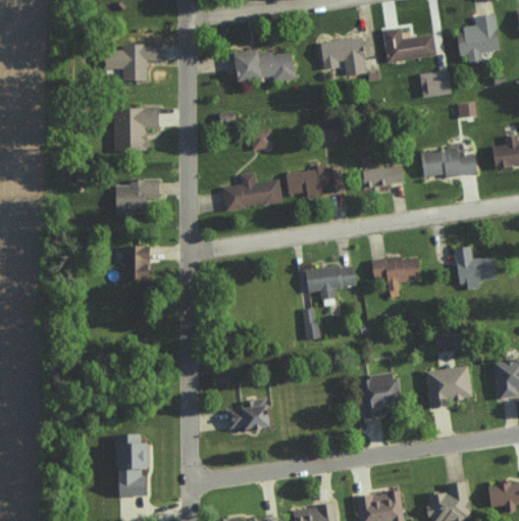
[(474,16),(476,25),(463,27),(463,33),(457,34),(459,56),(468,55),(469,65),(482,63),(481,53),(500,50),(496,14),(474,16)]
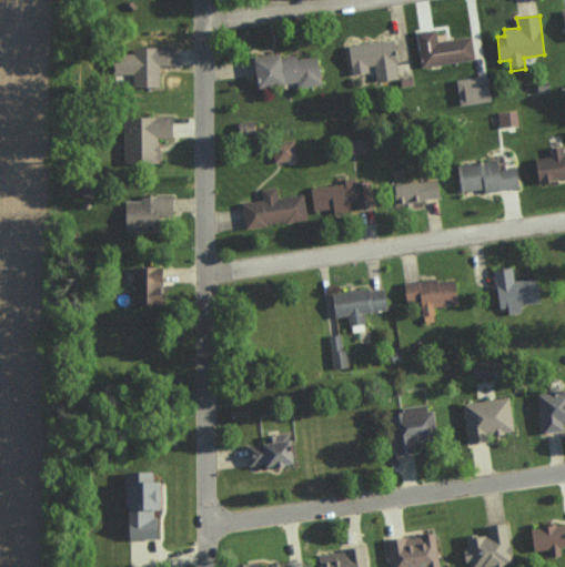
[(472,38),(439,42),(436,30),(416,33),(422,69),(476,60),(472,38)]
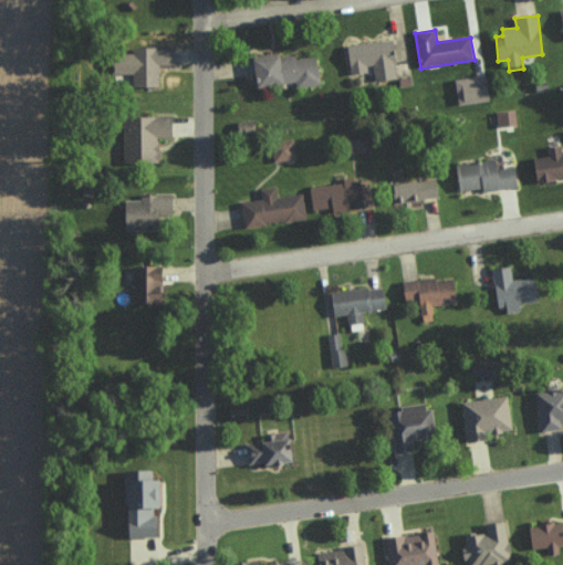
[(374,83),(397,80),(392,40),(346,46),(351,76),(372,73),(374,83)]
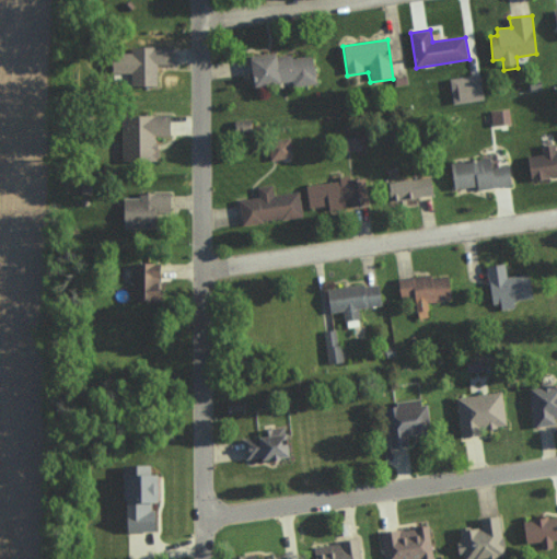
[(173,66),(173,47),(130,48),(130,54),(111,55),(112,74),(130,74),(131,88),(158,86),(158,66),(173,66)]
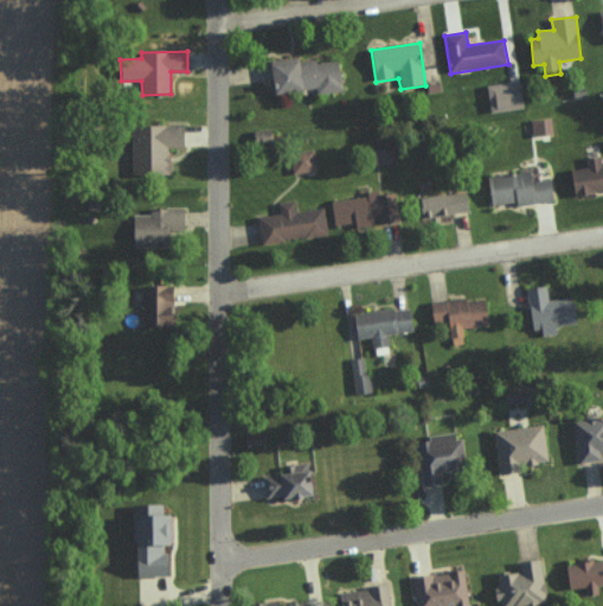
[(269,65),(274,96),(316,90),(318,95),(342,91),(338,61),(318,64),(316,58),(269,65)]
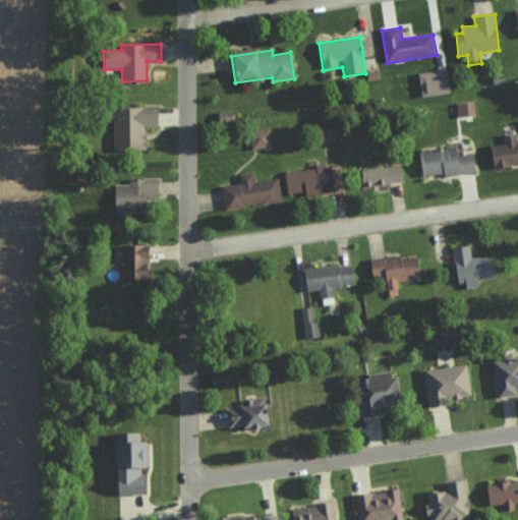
[(419,73),(421,97),(450,95),(448,70),(419,73)]
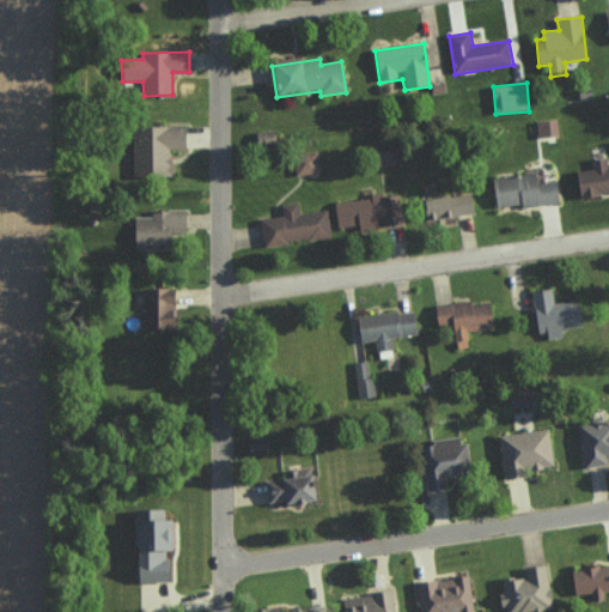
[(540,139),(560,137),(558,120),(537,122),(540,139)]
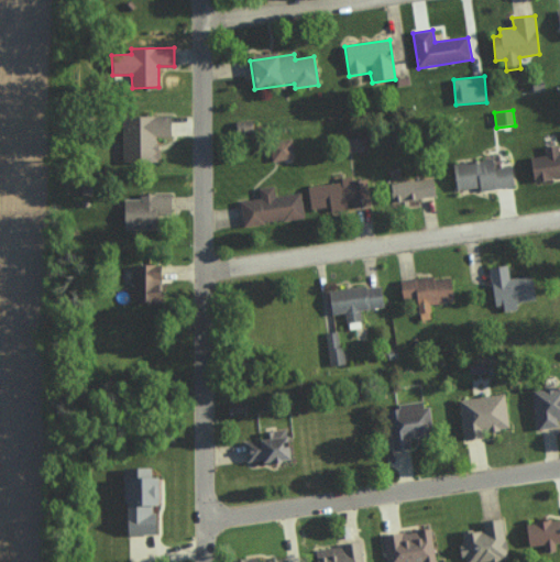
[(122,117),(122,163),(158,163),(158,139),(172,139),(172,117),(122,117)]
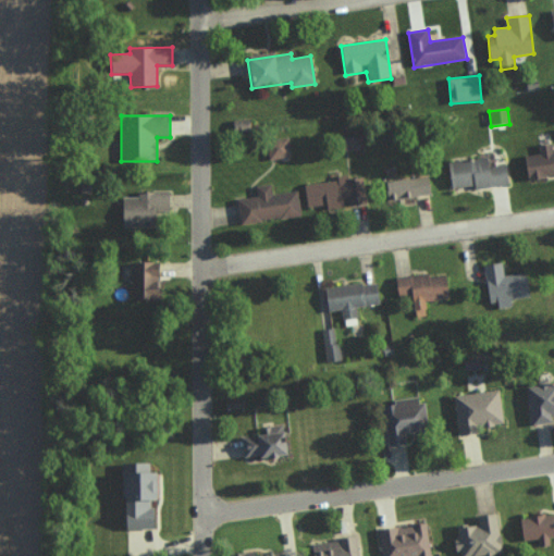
[(251,120),(234,120),(234,134),(251,133),(251,120)]
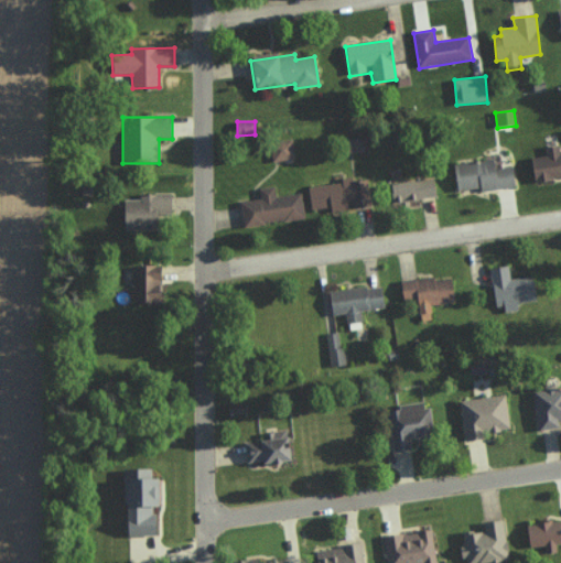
[(271,142),(272,162),(295,160),(294,140),(271,142)]
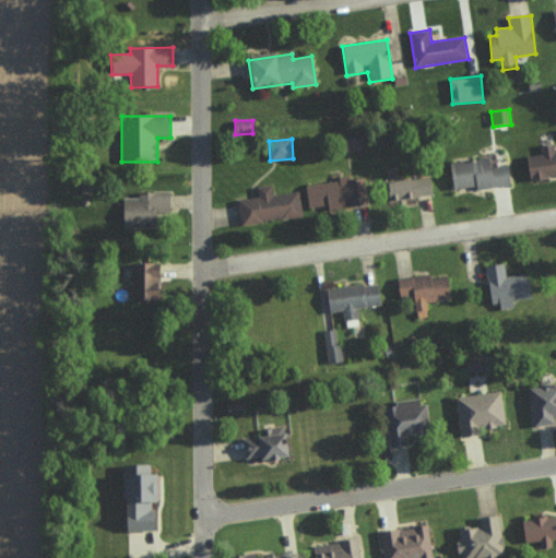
[(525,157),(529,180),(555,176),(555,144),(540,146),(542,155),(525,157)]
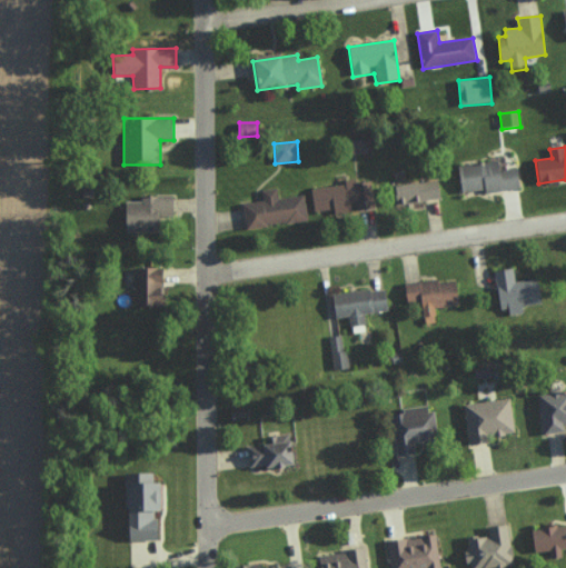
[(462,193),(486,190),(486,195),(522,189),(518,168),(499,171),(497,160),(457,167),(462,193)]
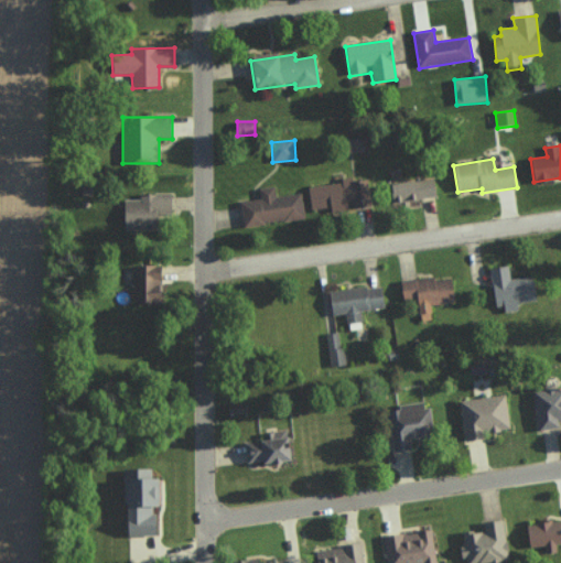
[(309,187),(311,210),(331,208),(332,213),(348,212),(347,205),(358,204),(355,177),(342,179),(343,184),(309,187)]
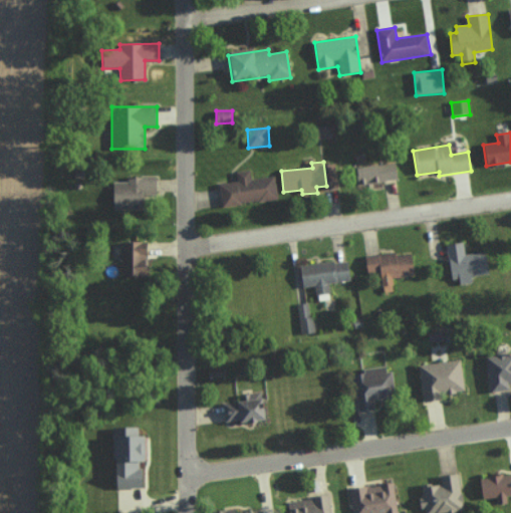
[(398,162),(353,170),(356,187),(401,179),(398,162)]
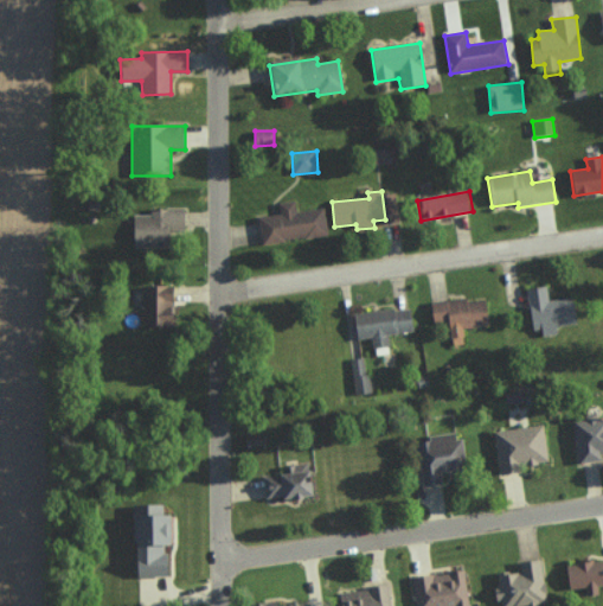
[(258,218),(262,244),(328,236),(326,209),(296,212),(295,201),(278,203),(280,216),(258,218)]
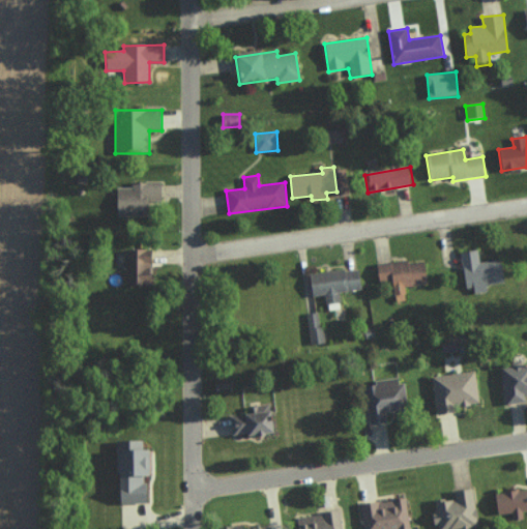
[(117,216),(148,215),(147,203),(162,202),(160,182),(130,183),(130,187),(116,187),(117,216)]
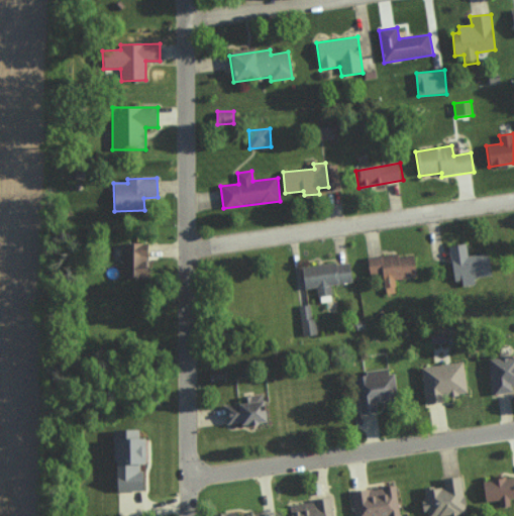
[(123,280),(146,280),(145,243),(122,244),(123,280)]
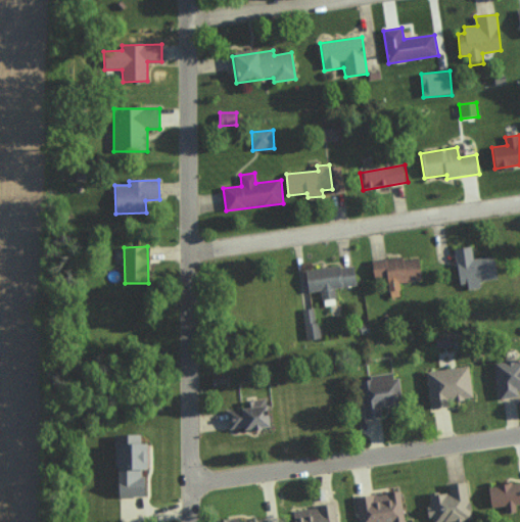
[(455,249),(460,285),(468,284),(469,290),(482,288),(481,282),(495,280),(492,256),(474,259),(472,247),(455,249)]
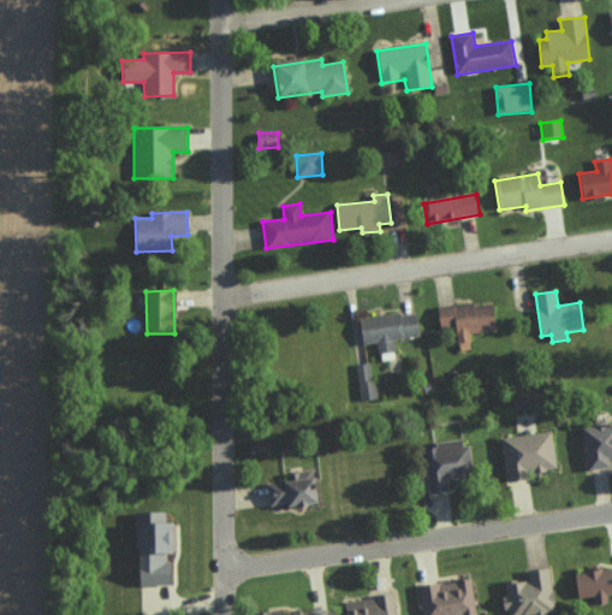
[(438,307),(439,330),(457,329),(458,349),(471,349),(470,332),(495,331),(494,303),(438,307)]
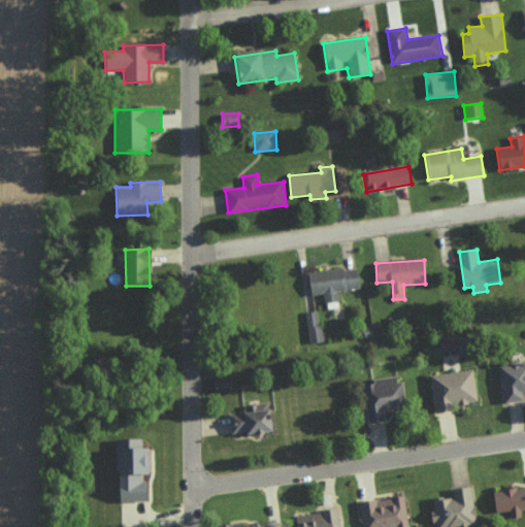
[(357,267),(307,273),(310,296),(325,294),(326,309),(340,308),(338,292),(360,290),(357,267)]
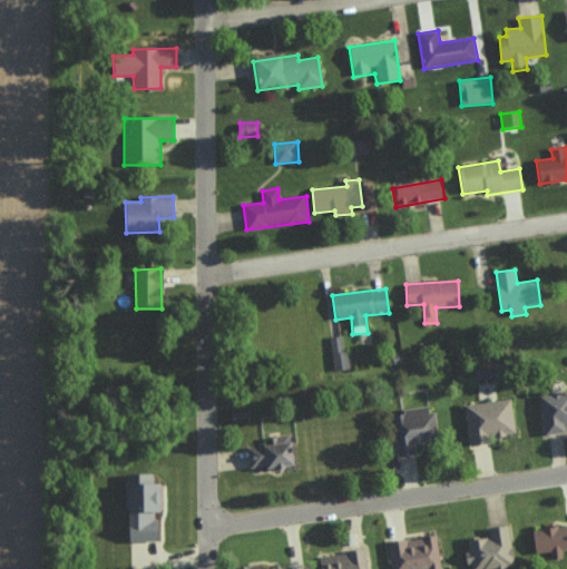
[(350,369),(344,336),(331,339),(336,372),(350,369)]
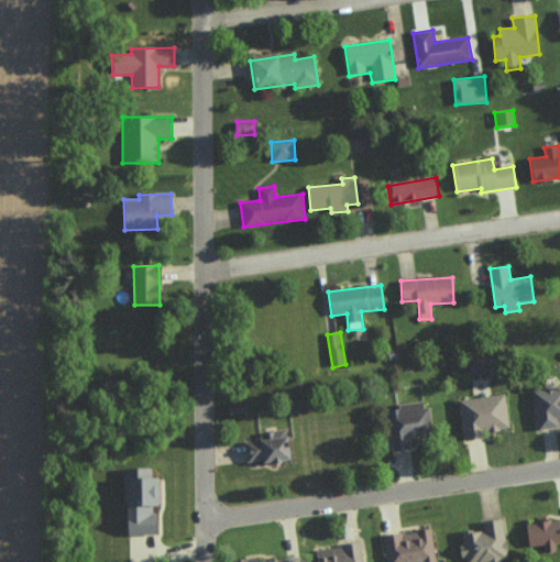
[(537,429),(559,427),(558,418),(559,418),(559,387),(533,392),(537,429)]
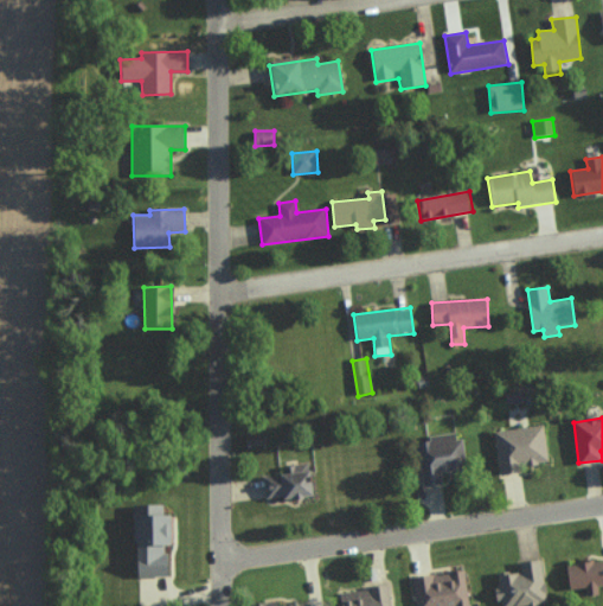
[(550,464),(544,423),(494,432),(500,471),(550,464)]
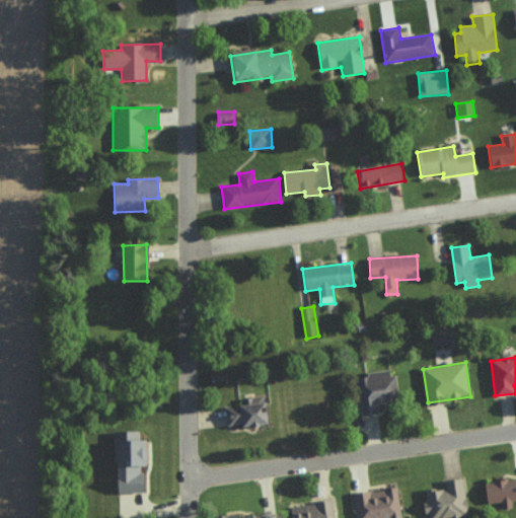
[(358,376),(364,416),(378,414),(376,401),(399,398),(396,377),(390,378),(389,371),(358,376)]
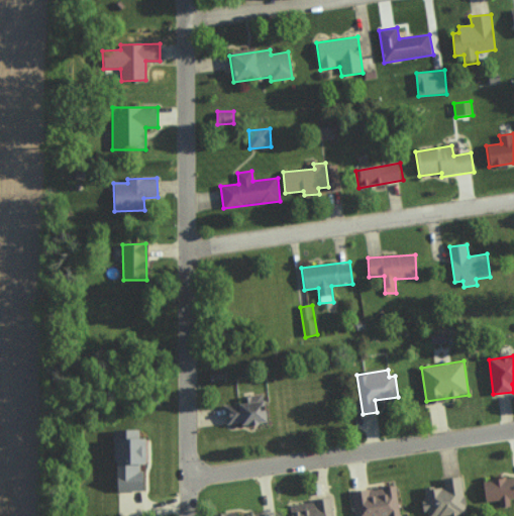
[(224,404),(226,425),(264,421),(262,394),(247,396),(248,402),(224,404)]
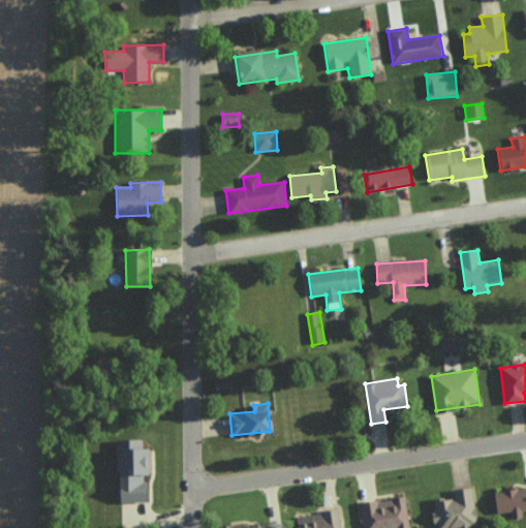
[(146,501),(146,439),(116,439),(116,502),(146,501)]
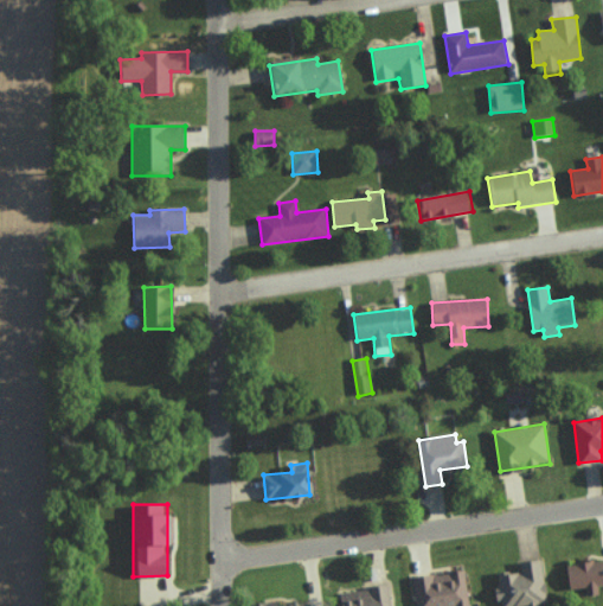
[(547,600),(543,559),(520,561),(521,571),(496,574),(500,605),(540,605),(540,601),(547,600)]
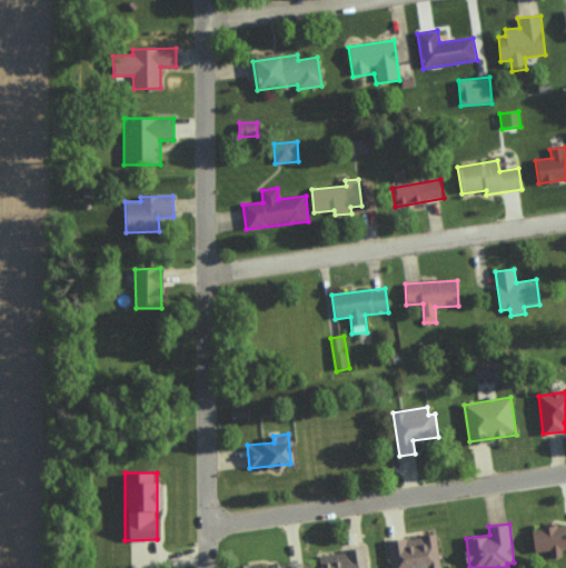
[(565,525),(530,531),(535,554),(549,550),(552,559),(564,557),(563,551),(565,550),(565,525)]
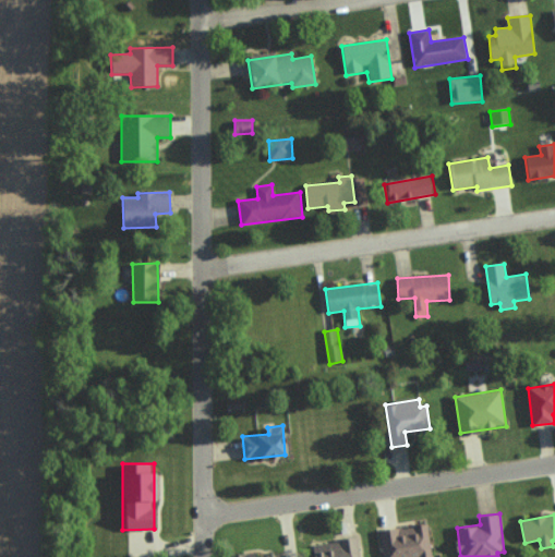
[(379,531),(383,556),(433,556),(429,523),(379,531)]
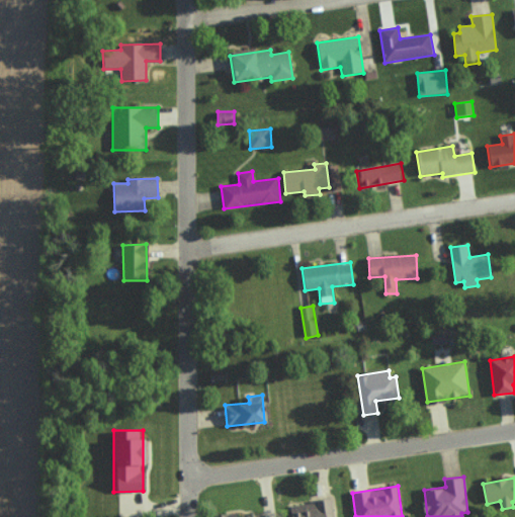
[(334,516),(332,500),(289,505),(290,516),(334,516)]
